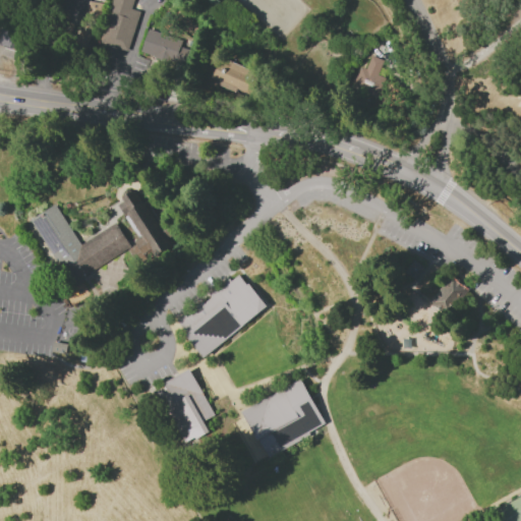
[(85,15),(100,17),(102,2),(88,0),(85,15)]
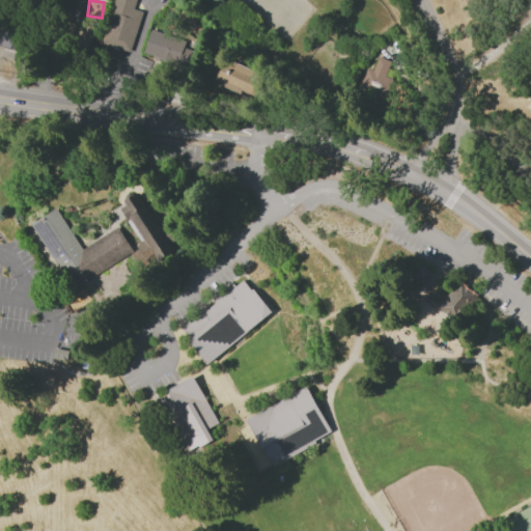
[(133,9),(135,0),(113,0),(102,44),(130,51),(141,11),(133,9)]
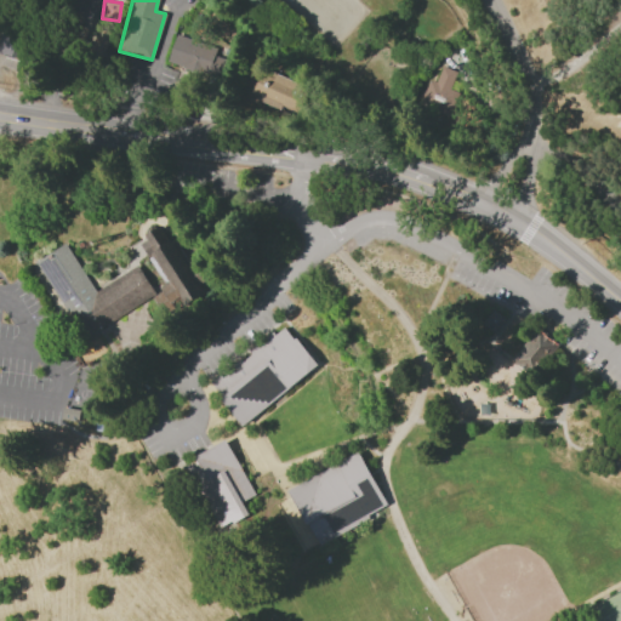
[(103,52),(109,32),(96,28),(91,49),(103,52)]
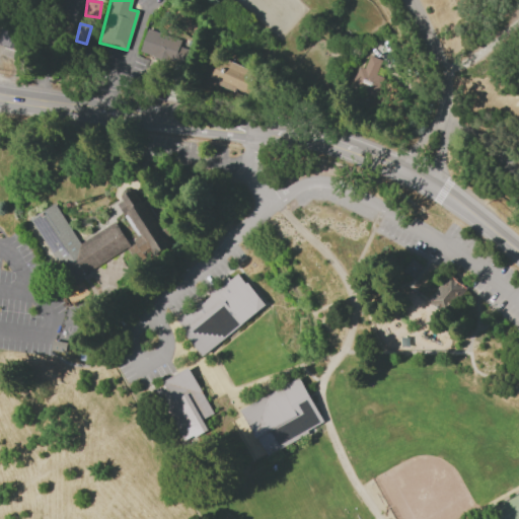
[(0,45),(15,49),(18,29),(0,26),(0,45)]
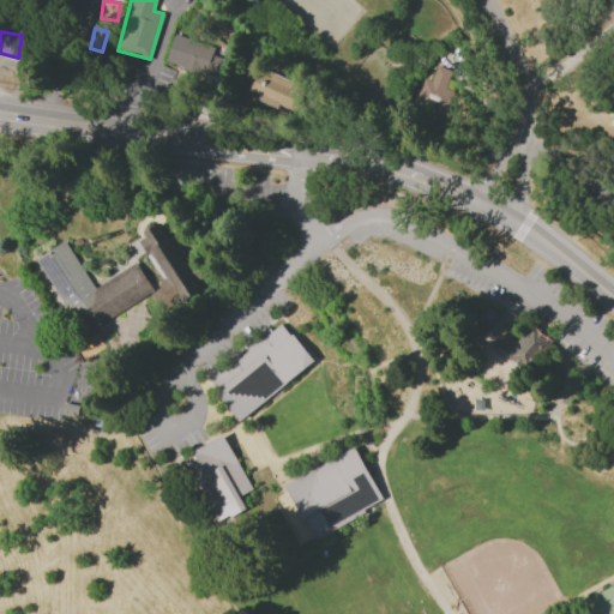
[(164,62),(217,79),(223,59),(210,54),(212,47),(173,34),(164,62)]
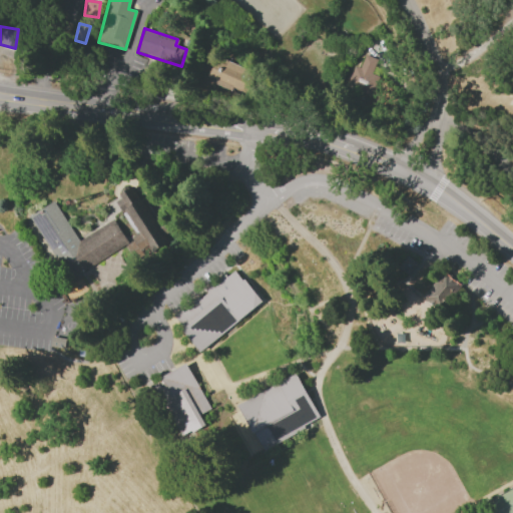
[(371,73),(376,59),(364,54),(359,68),(354,66),(346,88),(371,97),(379,76),(371,73)]
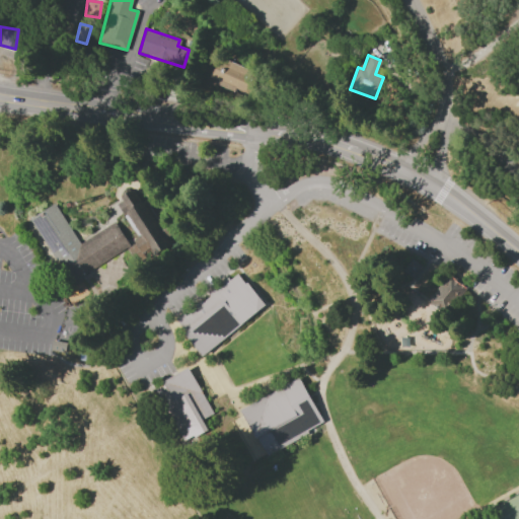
[(216,83),(245,95),(255,72),(218,56),(210,76),(217,80),(216,83)]
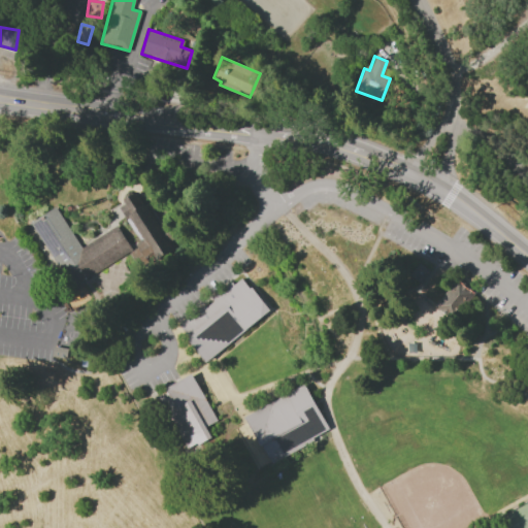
[(149,201),(142,205),(135,193),(117,204),(149,262),(172,250),(166,238),(169,237),(149,201)]
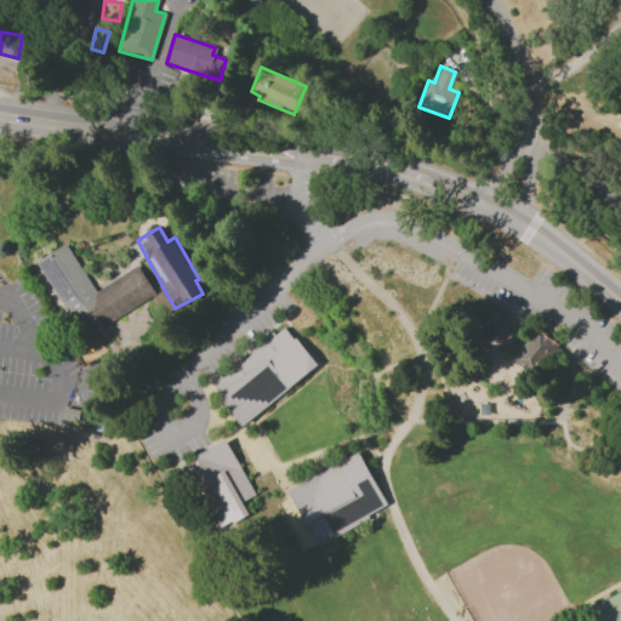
[(155,296),(138,266),(92,291),(66,243),(38,258),(81,336),(155,296)]
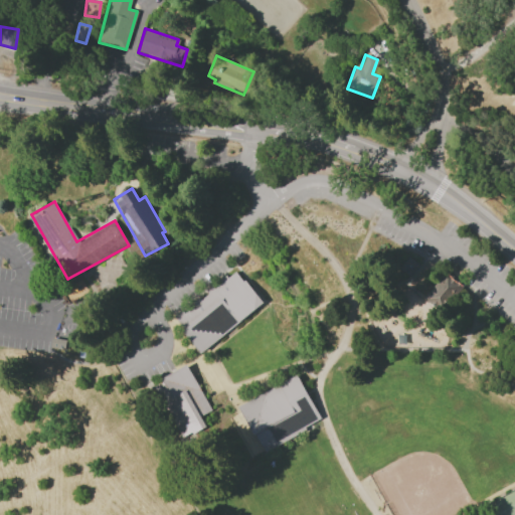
[(409,277),(419,265),(408,256),(398,269),(409,277)]
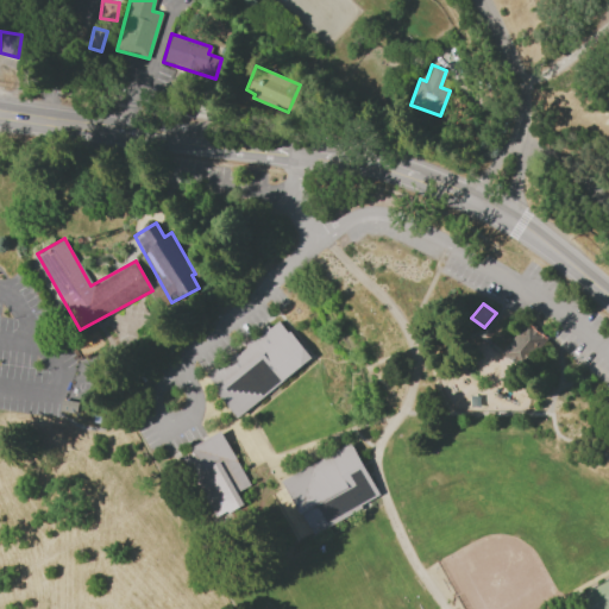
[(311,359),(280,319),(205,375),(236,416),(311,359)]
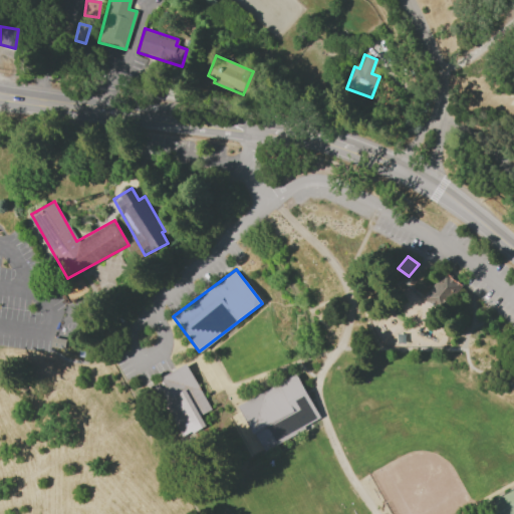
[(422,298),(440,312),(461,284),(443,271),(422,298)]
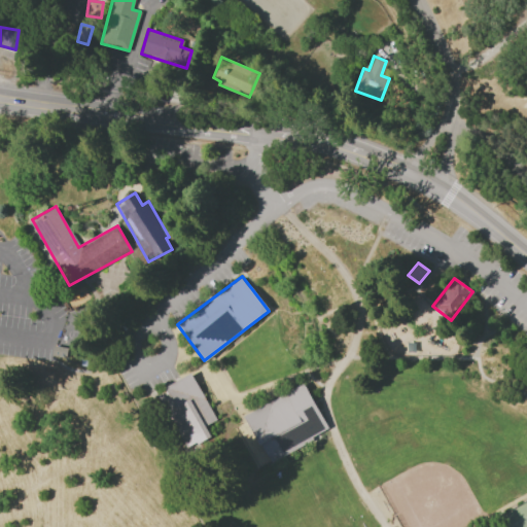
[(157,390),(185,448),(210,436),(205,425),(215,420),(192,374),(157,390)]
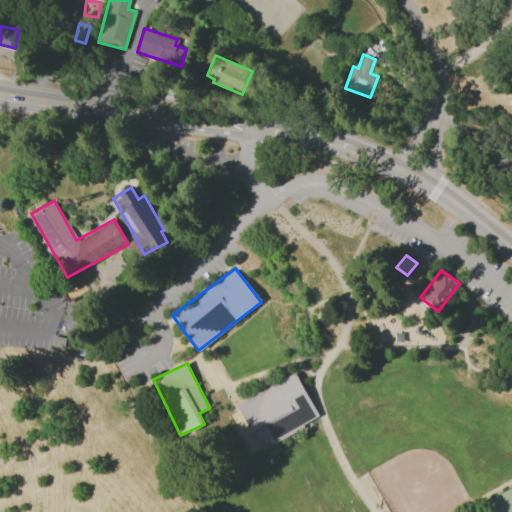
[(319,418),(296,372),(237,402),(260,448),(319,418)]
